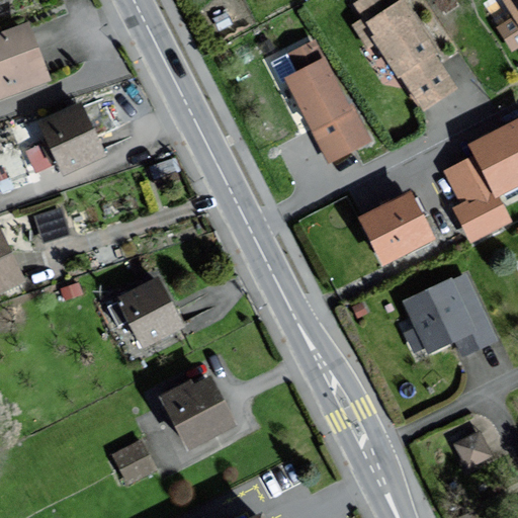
[(402,0),(358,0),(355,3),(364,17),(353,24),(369,48),(375,44),(423,114),(461,89),(402,0)]
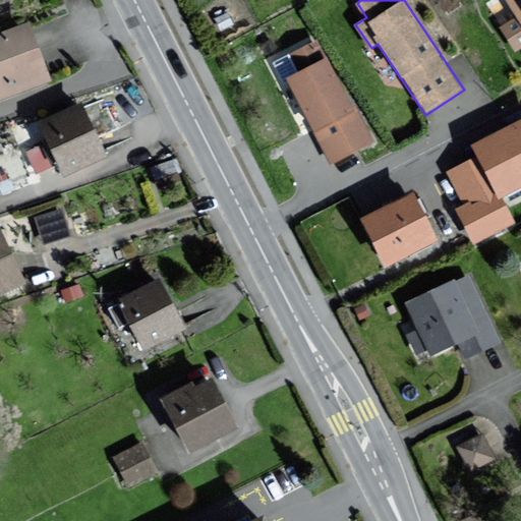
[(520,0),(509,0),(520,16),(504,27),(517,47),(520,44),(520,0)]
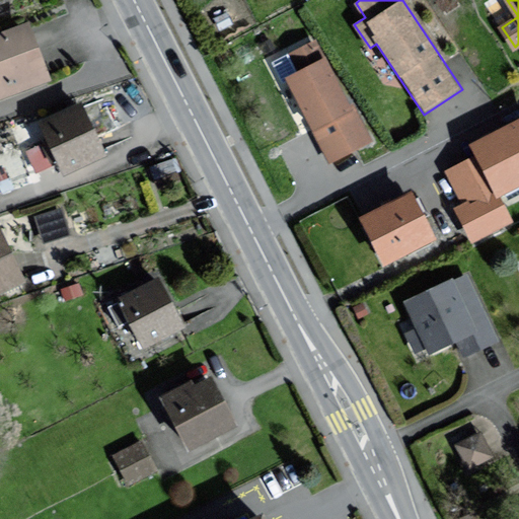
[(0,95),(48,78),(28,25),(0,35),(0,95)]
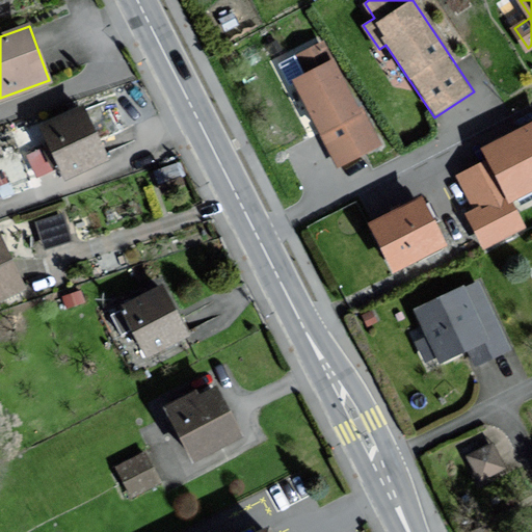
[(290,81),(338,167),(381,143),(335,57),(290,81)]
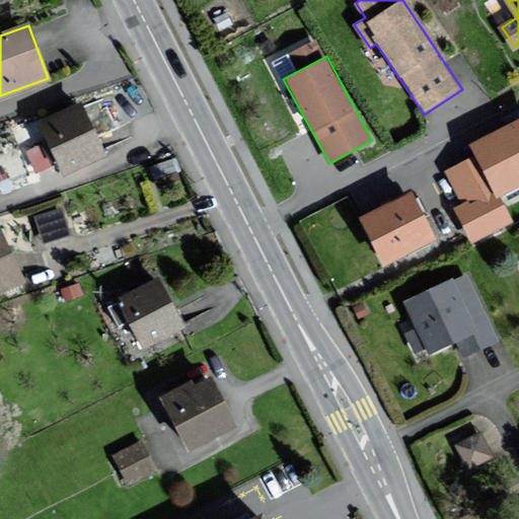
[(103,155),(81,105),(43,123),(66,172),(103,155)]
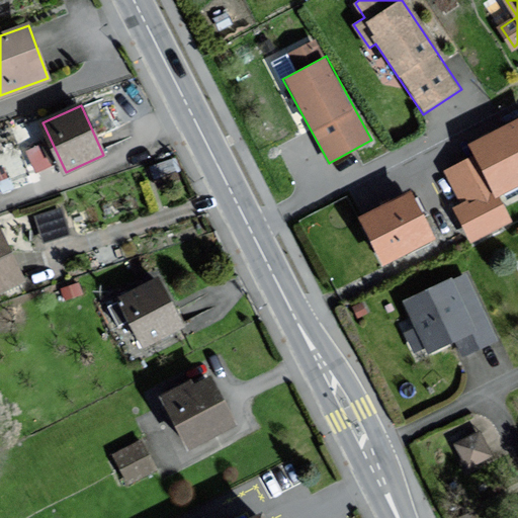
[(461,203),(453,207),(472,245),(513,224),(500,197),(517,187),(517,118),(470,144),(477,156),(444,172),(461,203)]
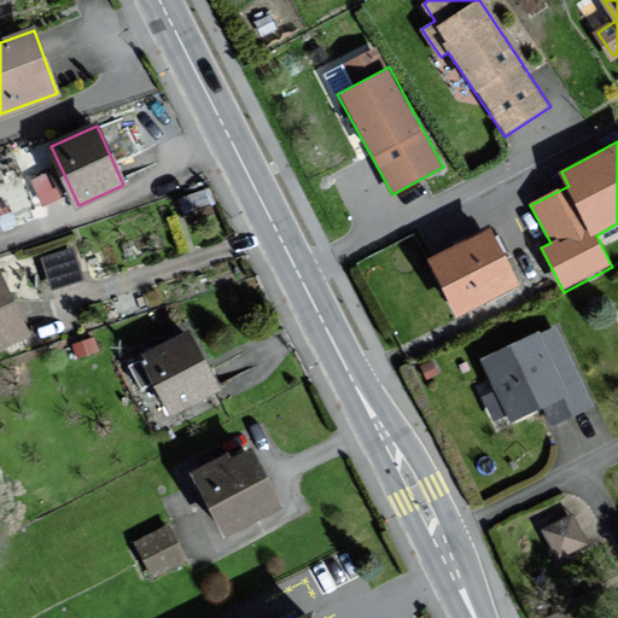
[(44,200),(60,192),(48,167),(31,174),(44,200)]
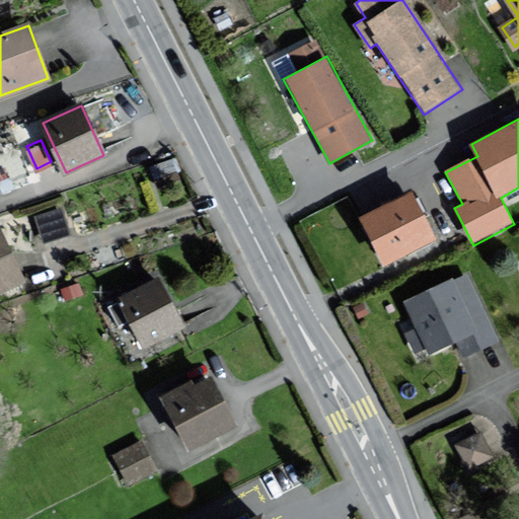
[(410,195),(364,219),(385,262),(432,237),(410,195)]
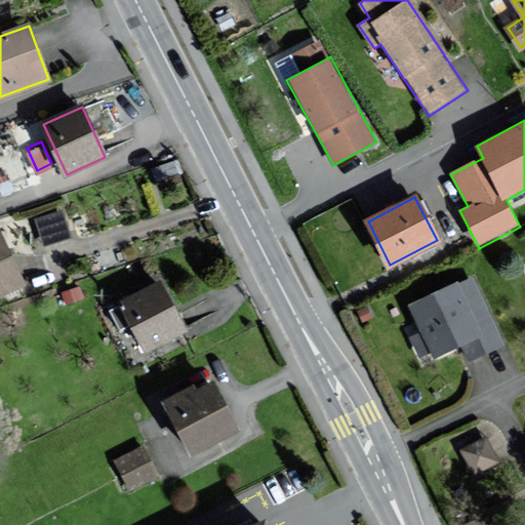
[(64,205),(36,213),(43,240),(71,232),(64,205)]
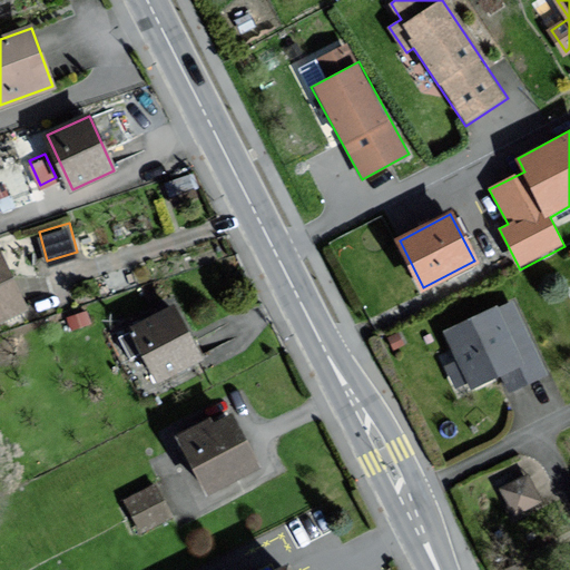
[(0,327),(29,315),(0,249),(0,327)]
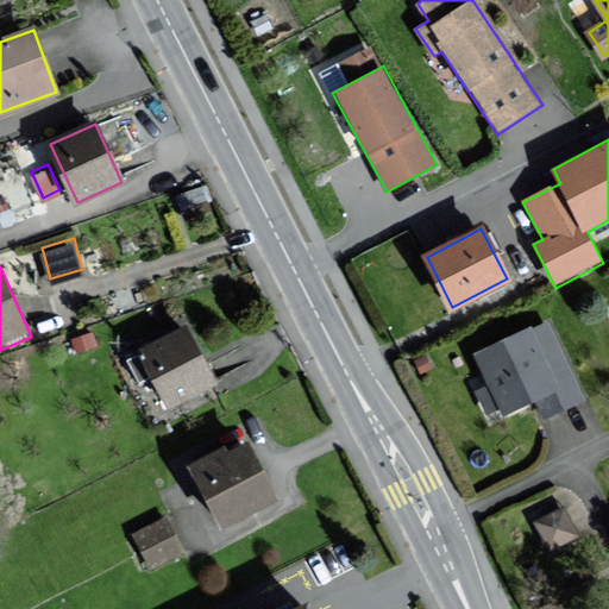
[(532,328),(476,355),(493,387),(479,394),(489,413),(500,407),(503,414),(534,399),(544,419),(584,399),(547,325),(533,332),(532,328)]
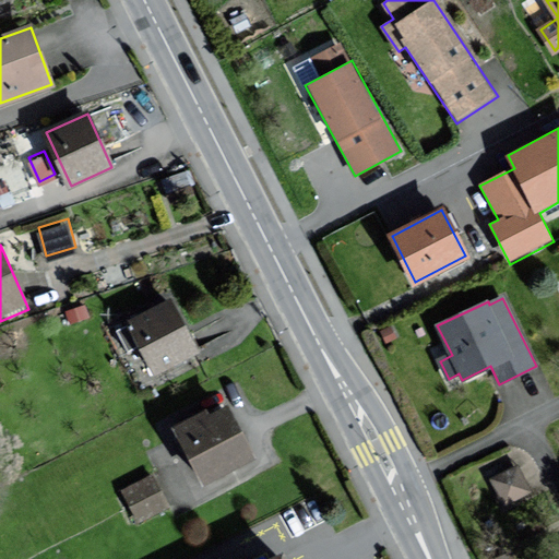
[(199,356),(173,300),(128,322),(155,378),(199,356)]
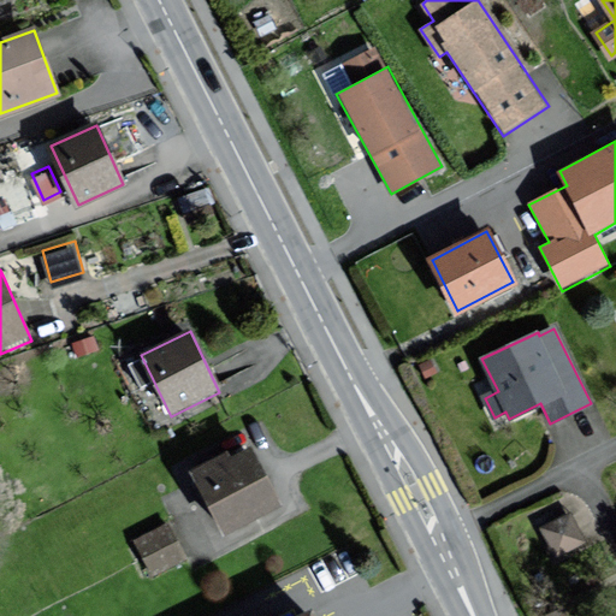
[(282,509),(250,450),(229,462),(225,455),(190,473),(225,538),(282,509)]
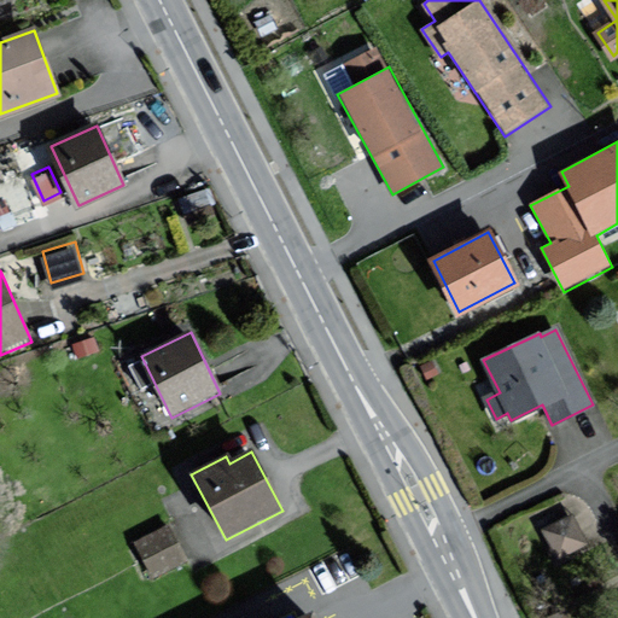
[(586,543),(572,516),(544,529),(558,557),(586,543)]
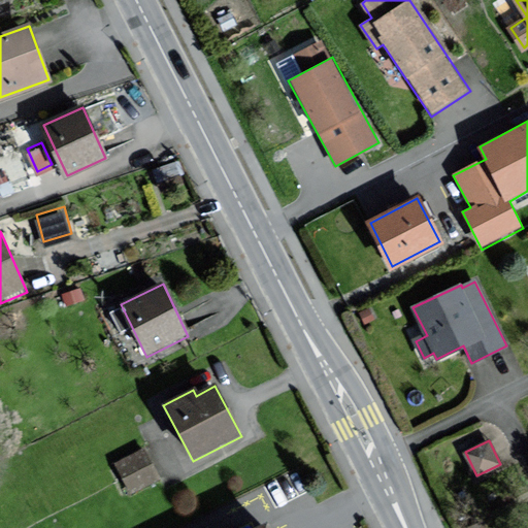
[(156,481),(145,458),(119,469),(129,492),(156,481)]
